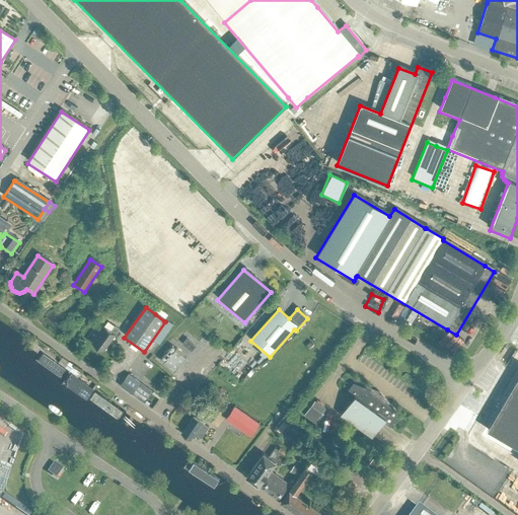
[(411,325),(417,315),(412,312),(405,322),(411,325)]
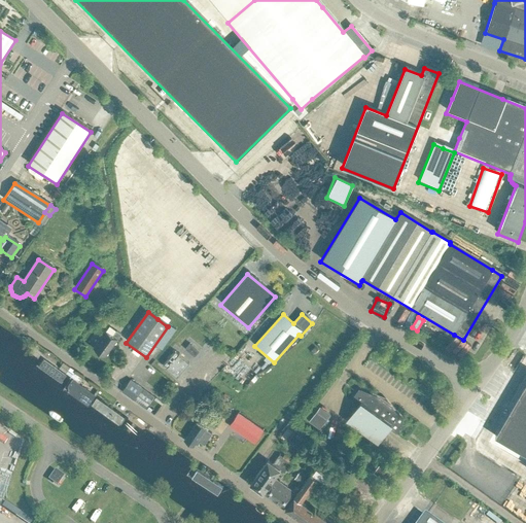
[(104,358),(120,337),(115,334),(111,339),(105,334),(93,350),(104,358)]
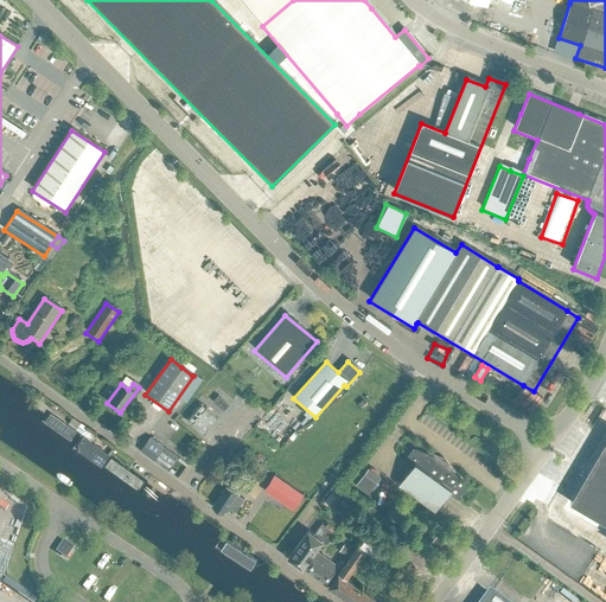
[(223,414),(228,408),(217,398),(212,404),(223,414)]
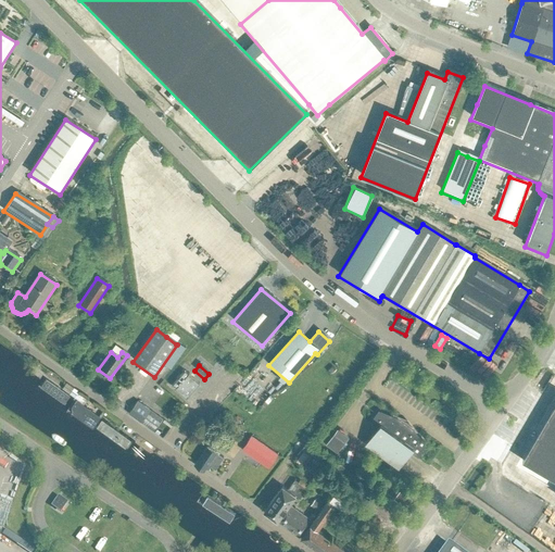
[(68,400),(42,381),(36,390),(63,409),(68,400)]
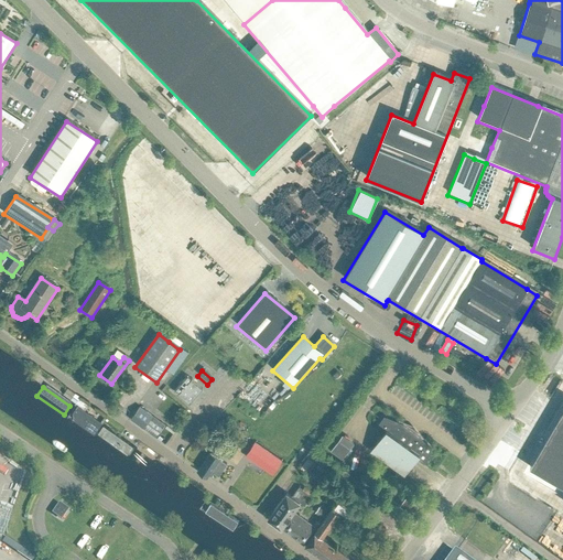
[(99,427),(75,409),(67,420),(91,438),(99,427)]
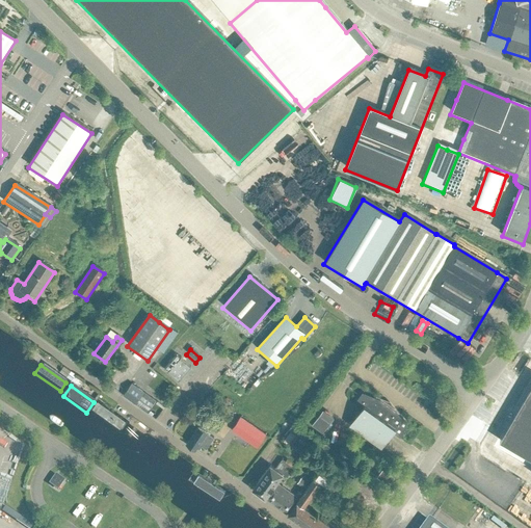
[(122,398),(145,415),(155,403),(131,386),(122,398)]
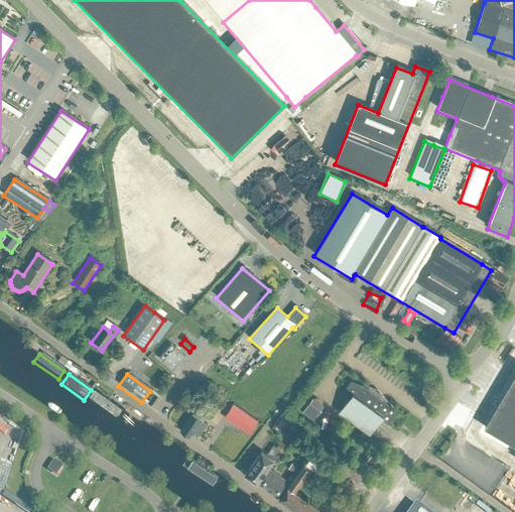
[(514,375),(484,429),(514,448),(514,375)]
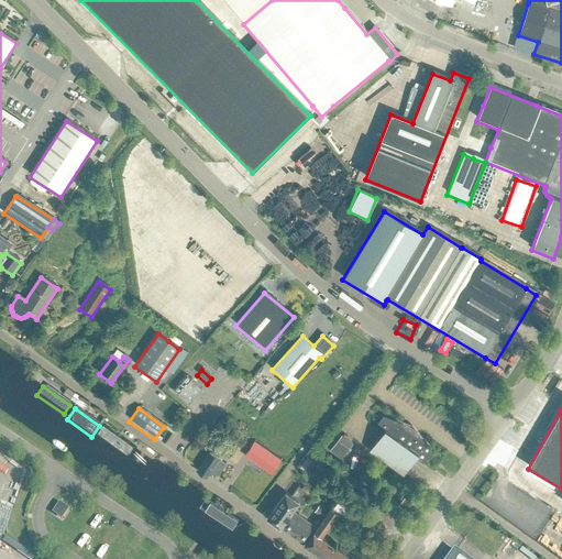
[(396,424),(383,418),(374,430),(381,436),(368,452),(403,477),(415,460),(422,466),(431,453),(421,441),(422,440),(411,428),(397,422),(396,424)]
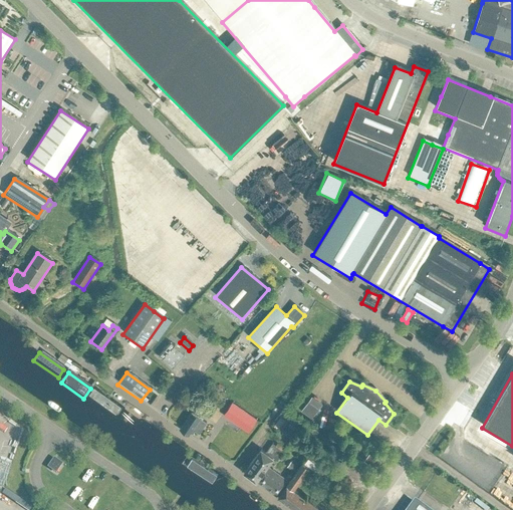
[(119,411),(92,392),(87,399),(114,418),(119,411)]
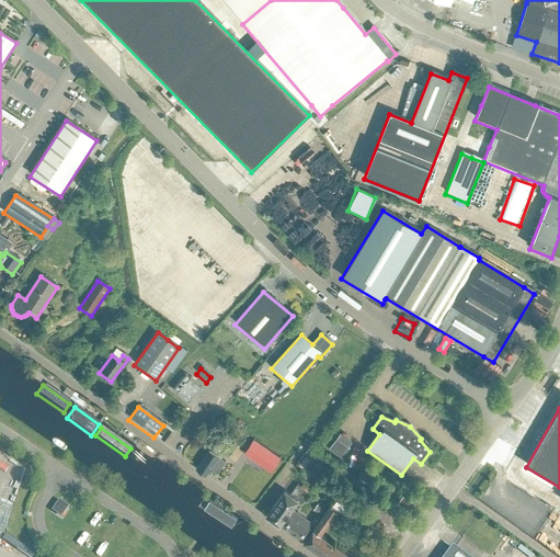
[(339,459),(351,443),(340,434),(328,451),(339,459)]
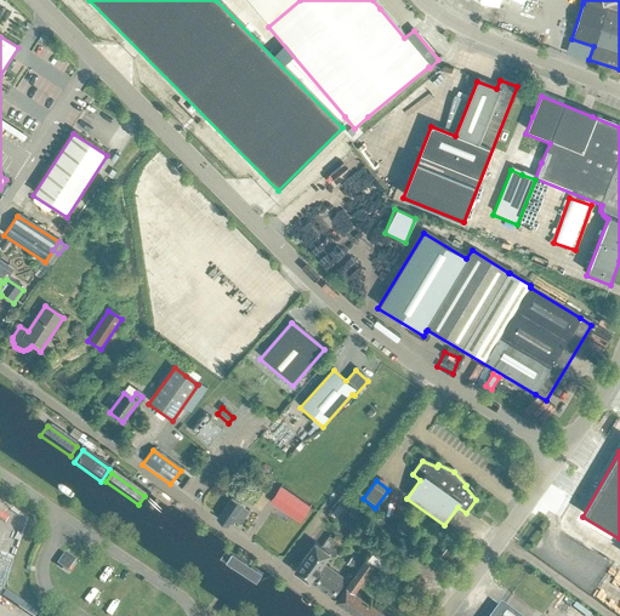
[(279,489),(268,505),(299,525),(310,509),(279,489)]
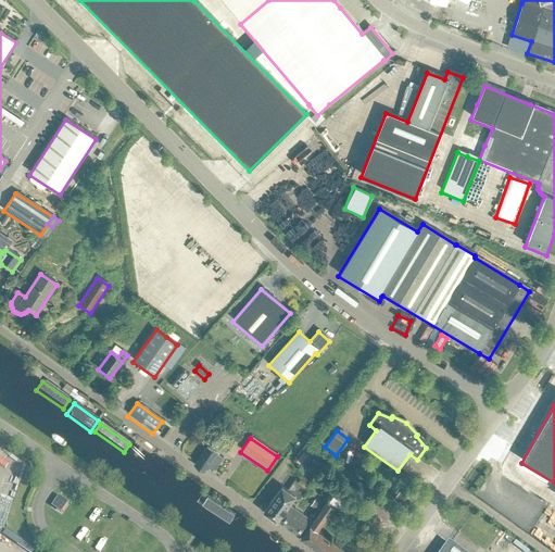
[(214,471),(219,464),(222,460),(206,449),(193,466),(203,473),(205,469),(207,472),(210,467),(214,471)]
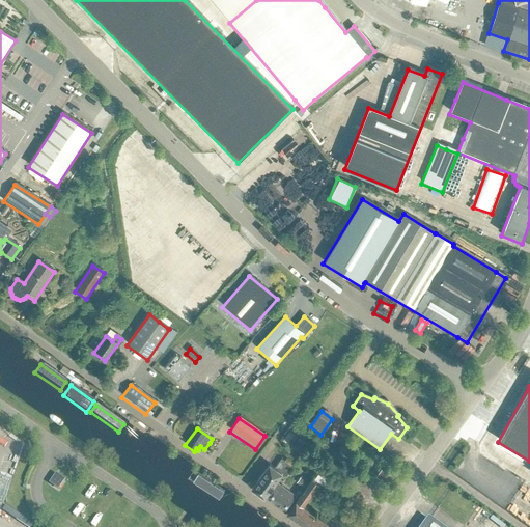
[(299,455),(307,446),(297,438),(288,448),(299,455)]
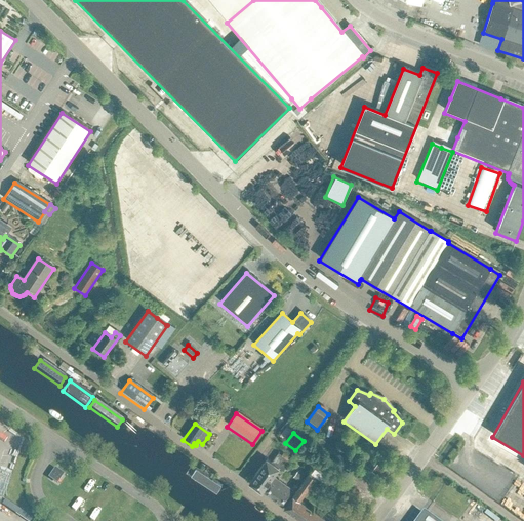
[(282,474),(289,465),(276,455),(270,465),(265,462),(248,485),(260,494),(277,470),(282,474)]
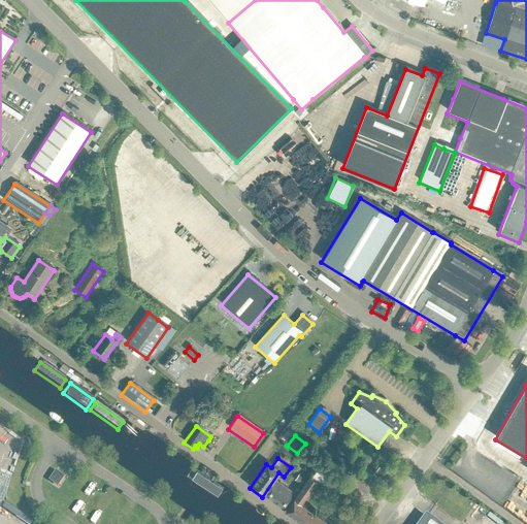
[(330,523),(327,521),(326,523),(305,509),(301,505),(317,483),(321,486),(322,484),(328,489),(333,482),(327,477),(330,471),(321,464),(310,479),(309,478),(285,513),(299,523),(330,523)]
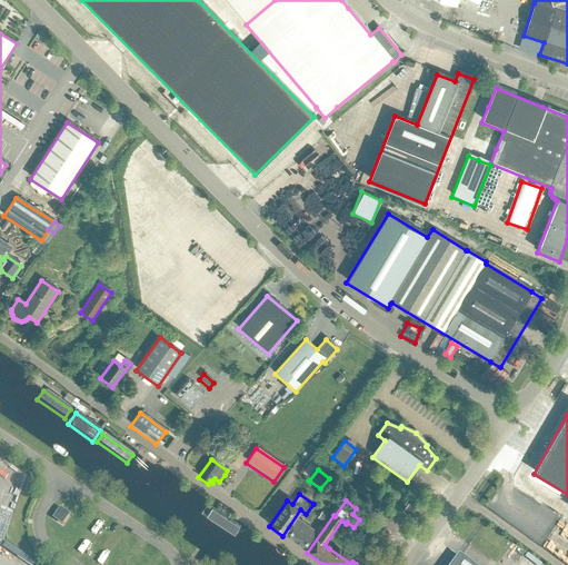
[(415,522),(420,513),(409,504),(402,513),(415,522)]
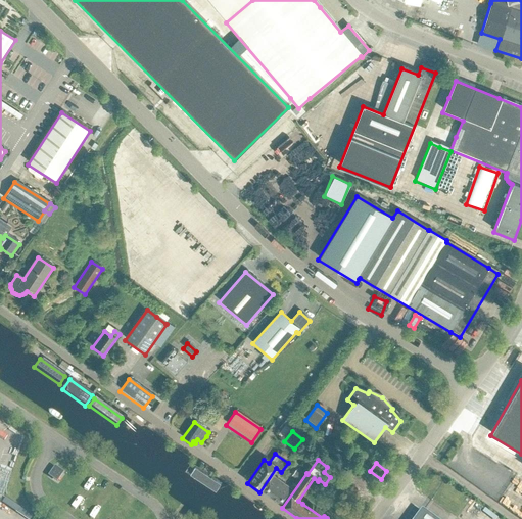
[(219,487),(192,469),(187,477),(214,496),(219,487)]
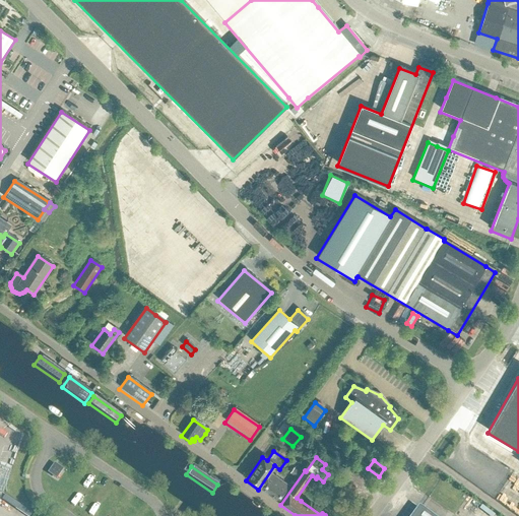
[(57,482),(62,475),(55,470),(50,477),(57,482)]
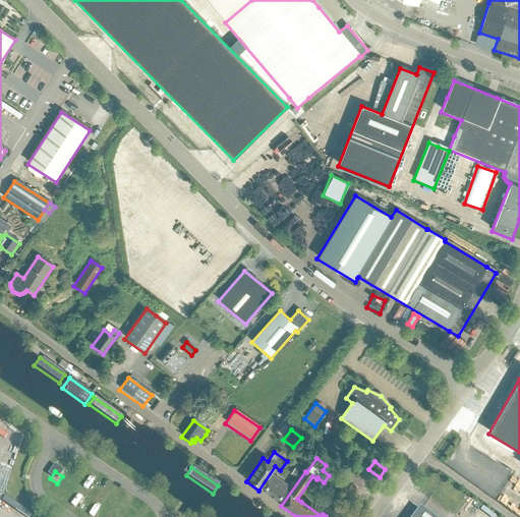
[(271,499),(282,483),(270,475),(260,491),(271,499)]
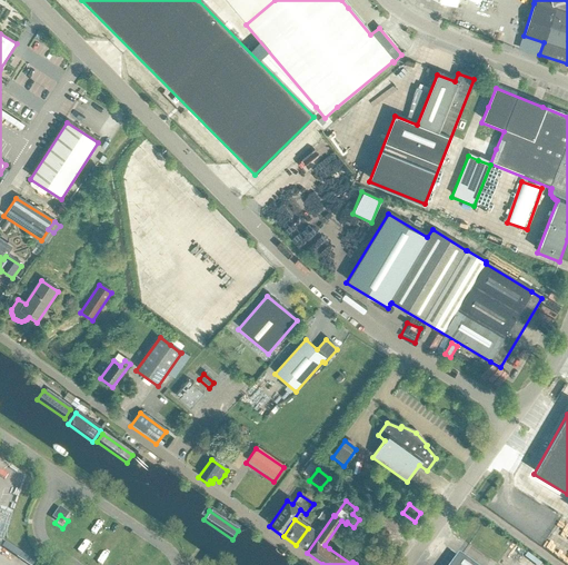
[(308,528),(296,545),(306,552),(317,535),(308,528)]
